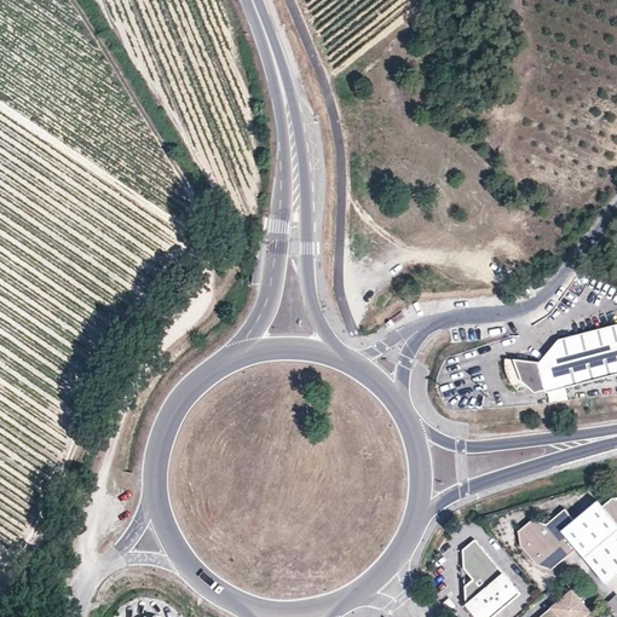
[(508,363),(505,368),(506,376),(511,384),(515,390),(522,382),(534,392),(545,390),(546,393),(616,373),(616,326),(615,326),(557,340),(537,362),(508,363)]
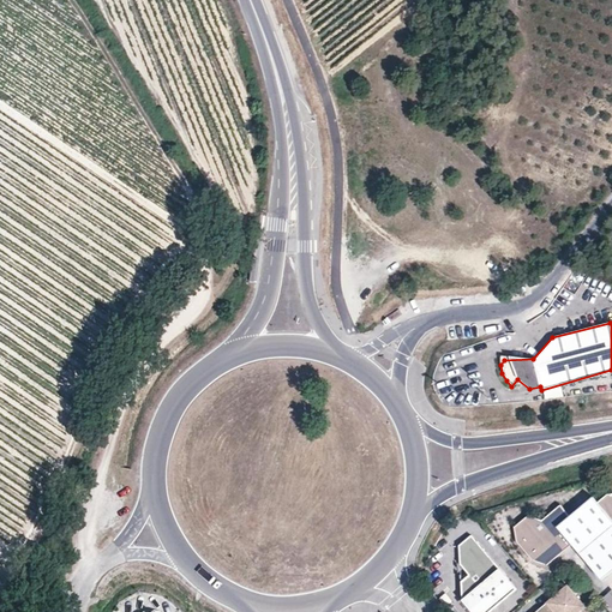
[(565,388),(546,389),(547,399),(567,397),(565,388)]
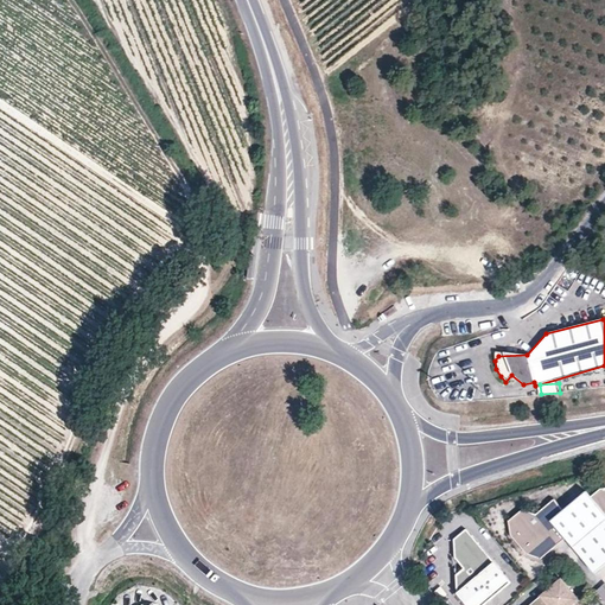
[(558,532),(564,537),(594,572),(604,562),(604,486),(597,489),(588,495),(584,490),(561,509),(552,497),(534,513),(520,509),(507,520),(510,535),(524,553),(540,558),(553,547),(547,541),(558,532)]
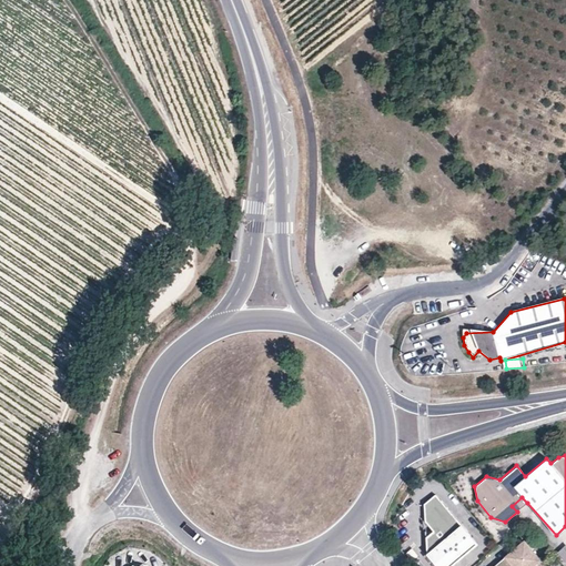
[(451,565),(476,544),(434,495),(423,504),(424,521),(433,532),(425,538),(426,556),(435,565),(451,565)]
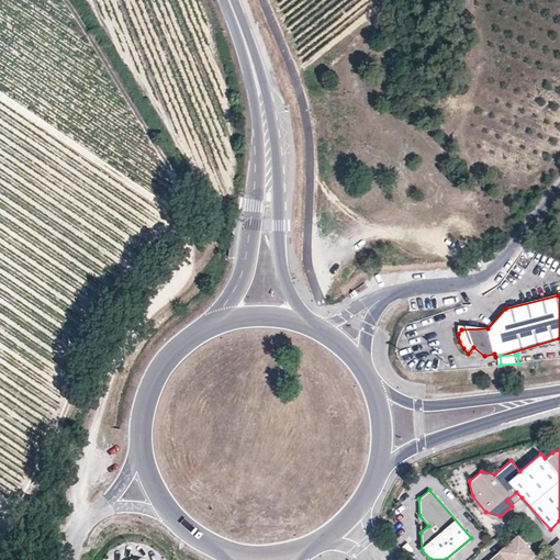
[(512,506),(522,497),(516,492),(506,501),(512,506)]
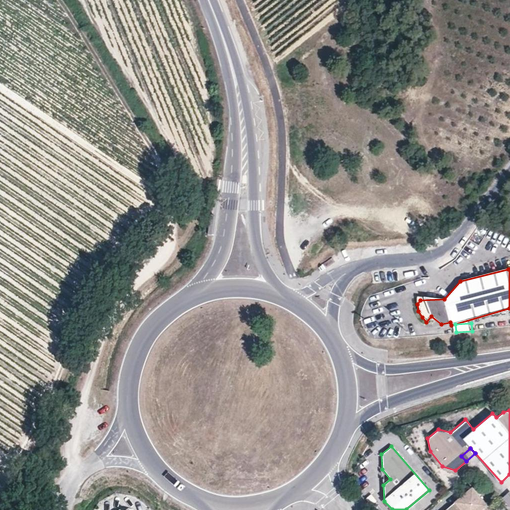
[(491,509),(472,486),(464,493),(463,502),(455,501),(445,509),(491,509)]
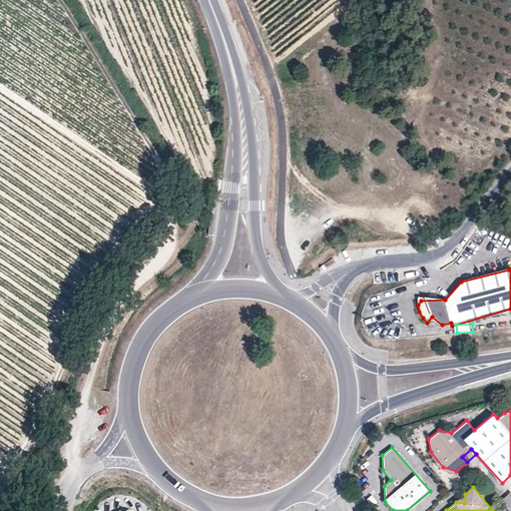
[(464,503),(465,494),(456,502),(464,503)]
